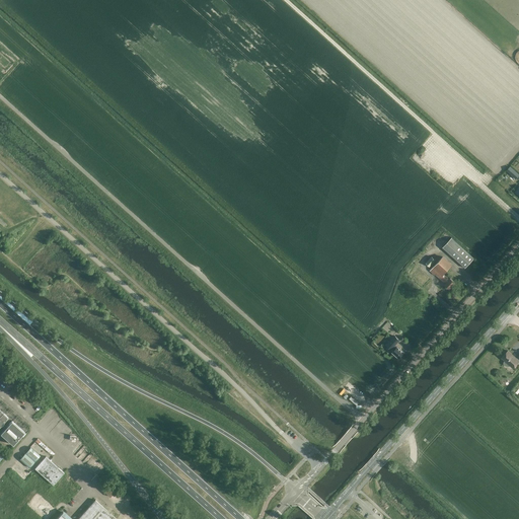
[(452,237),(451,237),(443,247),(450,253),(449,253),(465,268),(474,257),(452,237)]
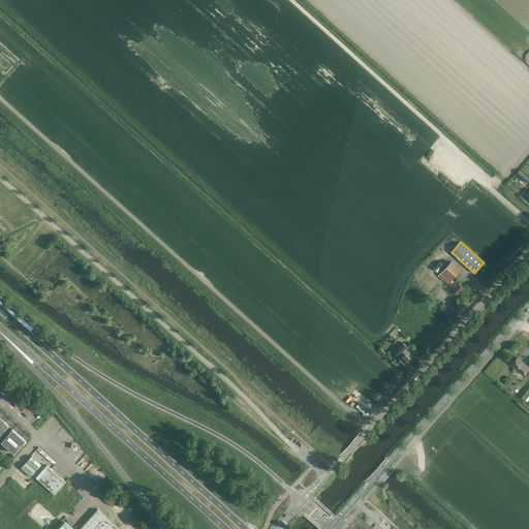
[(438,272),(444,266),(440,261),(434,269),(438,272)]
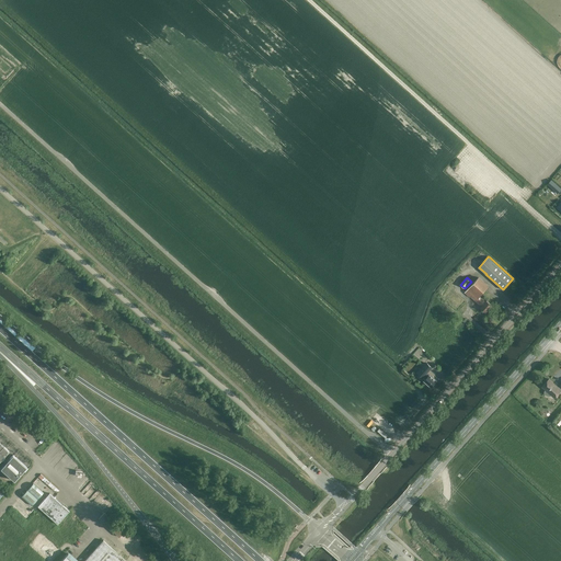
[(485,313),(492,306),(487,301),(485,302),(480,297),(489,287),(479,277),(465,293),(470,298),(471,297),(482,307),(481,308),(485,313)]
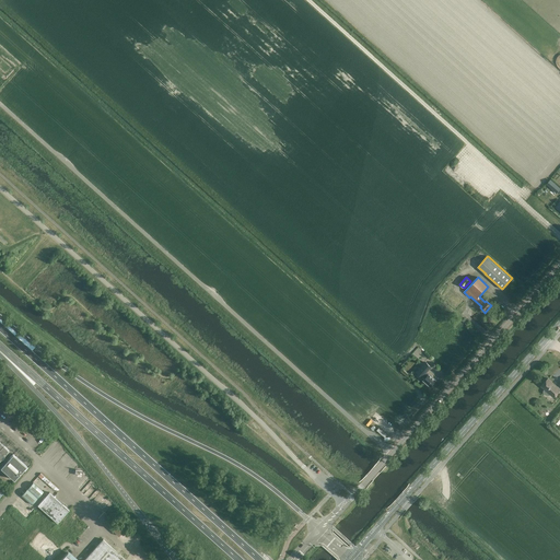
[(435,293),(456,312),(465,302),(445,283),(435,293)]
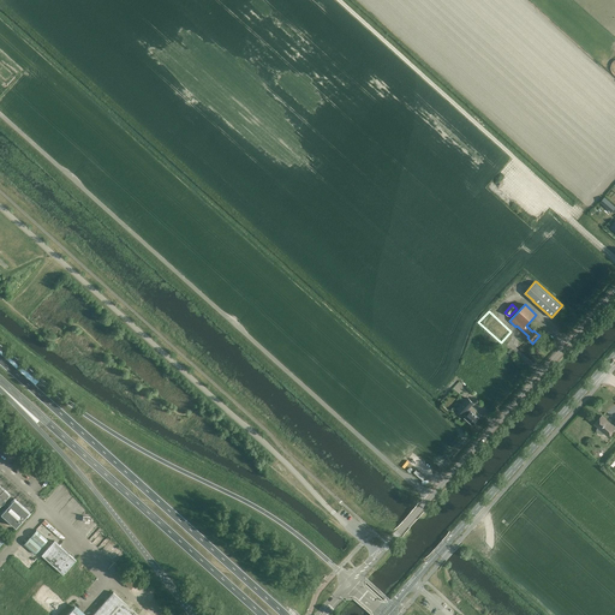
[(464,415),(467,411),(475,404),(469,399),(459,410),(464,415)]
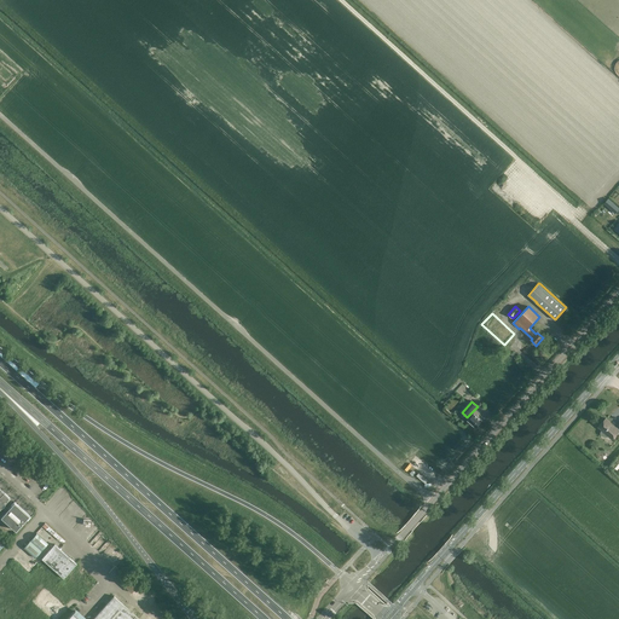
[(474,417),(469,423),(478,431),(482,426),(474,417)]
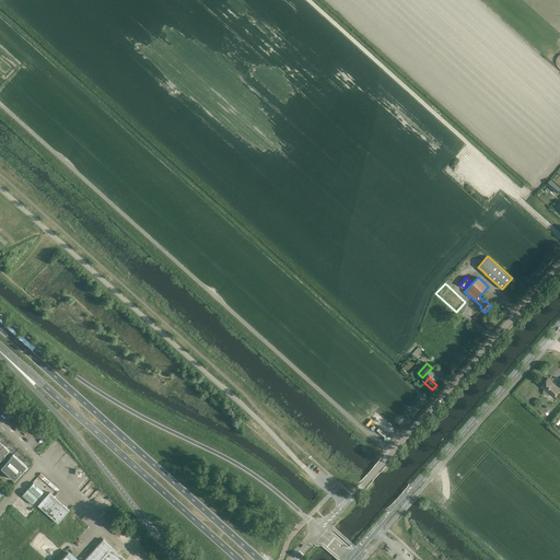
[(558,387),(548,378),(541,386),(545,389),(544,389),(544,392),(544,393),(545,394),(546,395),(547,395),(548,394),(549,393),(553,396),(553,397),(559,389),(559,388),(559,383),(559,384),(559,385),(558,387)]
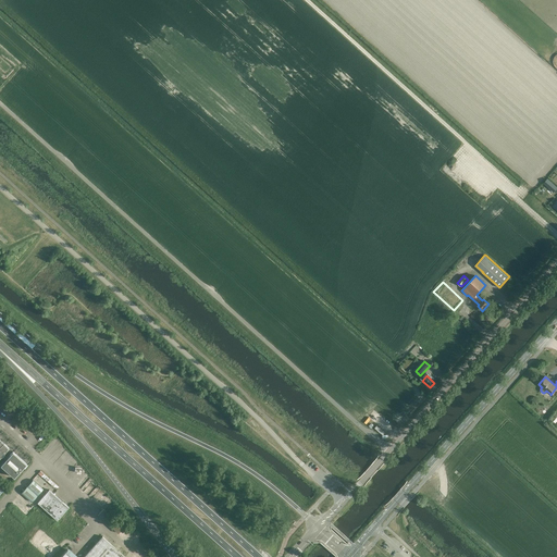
[(0,458),(4,454),(9,448),(0,440),(0,458)]
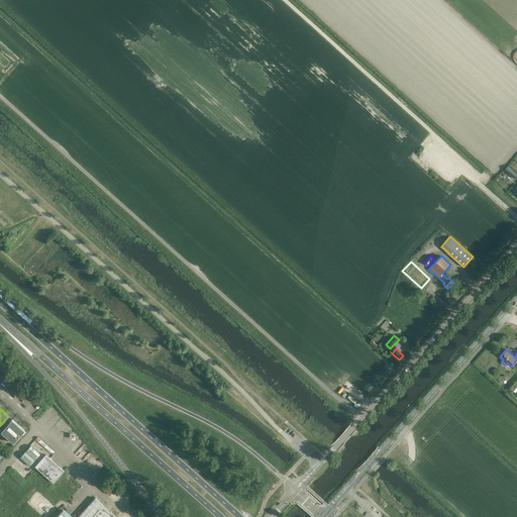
[(24,430),(12,419),(1,431),(13,443),(24,430)]
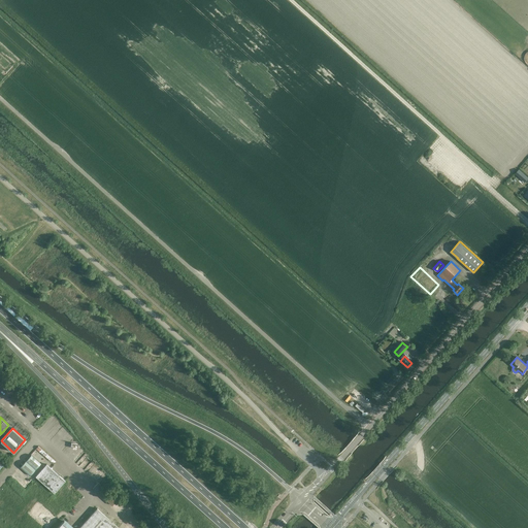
[(42,455),(0,502),(0,520),(9,527),(13,523),(19,527),(132,527),(131,527),(129,527),(112,513),(113,512),(109,508),(108,509),(105,506),(107,505),(103,502),(102,503),(100,501),(99,502),(97,500),(98,499),(63,467),(64,467),(48,454),(45,458),(42,455)]
